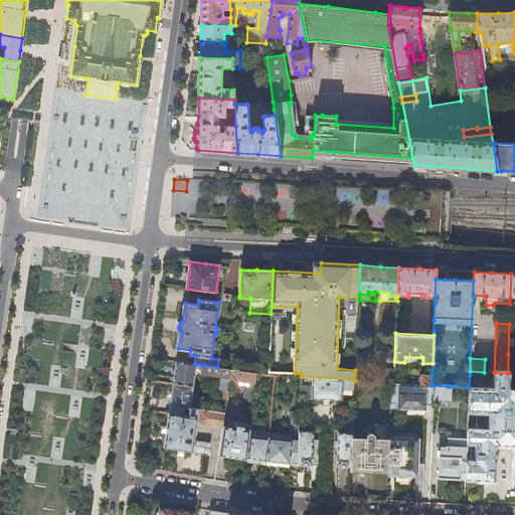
[(196,364),(194,364),(176,361),(175,371),(173,382),(193,385),(196,367),(196,364)]
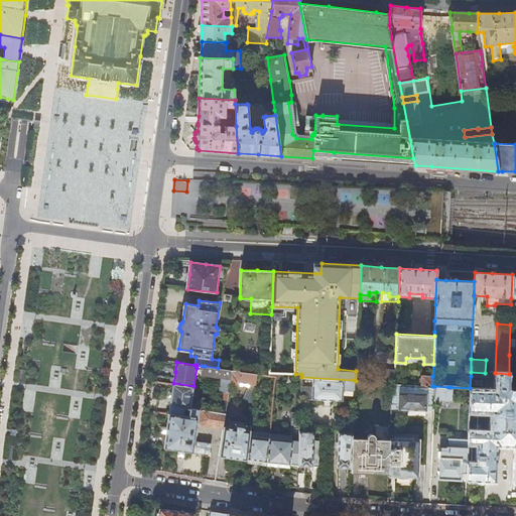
[(231,383),(233,370),(218,368),(205,366),(202,366),(202,369),(201,375),(219,377),(219,380),(222,380),(221,390),(229,392),(231,383)]
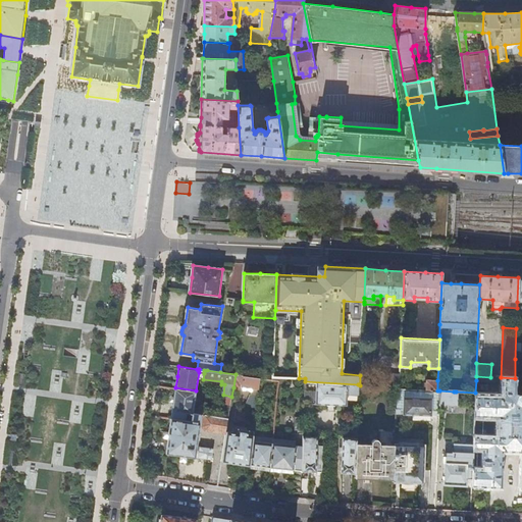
[(397,388),(400,388),(400,373),(375,371),(374,386),(397,388)]
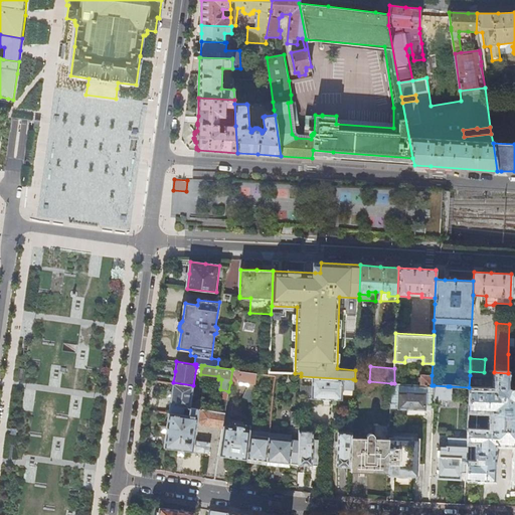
[(254,386),(255,372),(242,370),(232,369),(230,382),(254,386)]
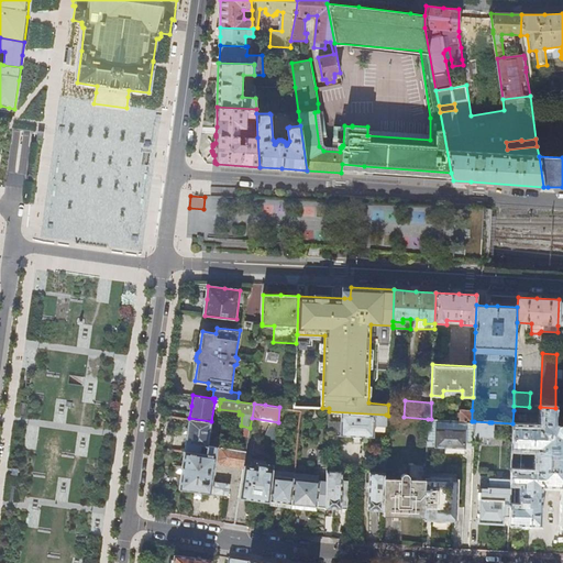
[(562,426),(554,426),(555,408),(540,407),(538,407),(538,411),(542,411),(541,422),(538,426),(512,424),(511,448),(536,450),(536,470),(549,471),(549,448),(556,448),(556,471),(562,471),(562,426)]
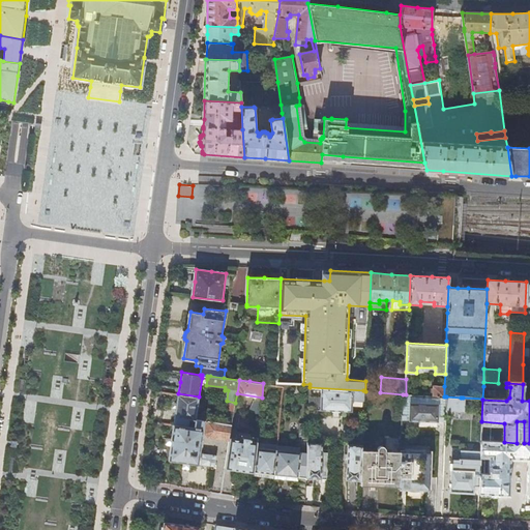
[(436,396),(444,396),(444,386),(434,385),(433,396),(436,396)]
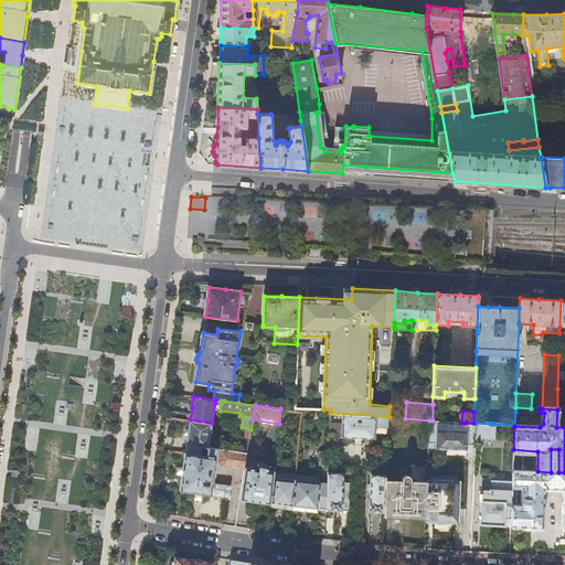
[(387,416),(330,413),(329,436),(352,437),(375,438),(375,426),(387,427),(387,416)]
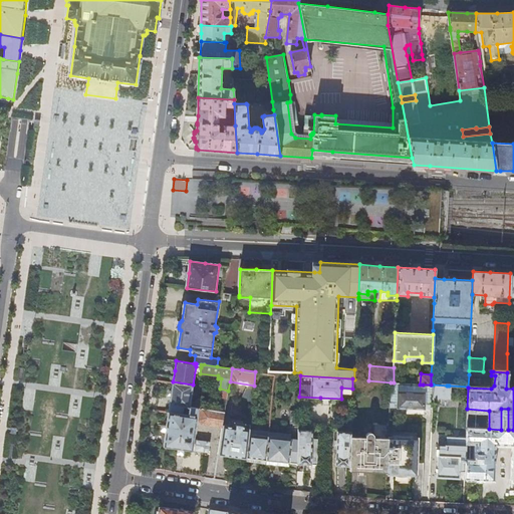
[(171,397),(169,412),(188,415),(190,407),(193,384),(173,381),(171,397)]
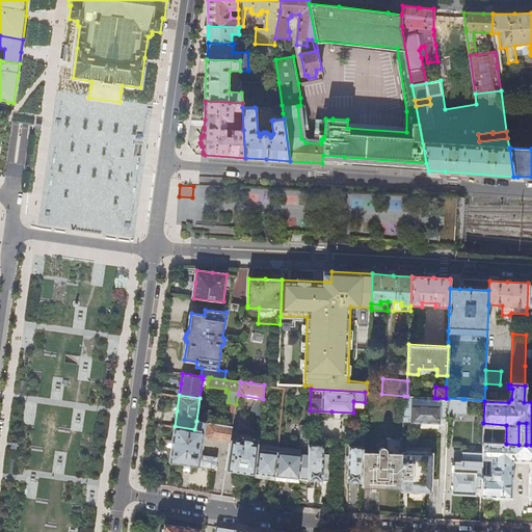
[(448,419),(448,411),(448,398),(446,398),(437,398),(434,398),(416,396),(407,396),(404,396),(403,417),(411,417),(410,422),(440,423),(440,419),(448,419)]
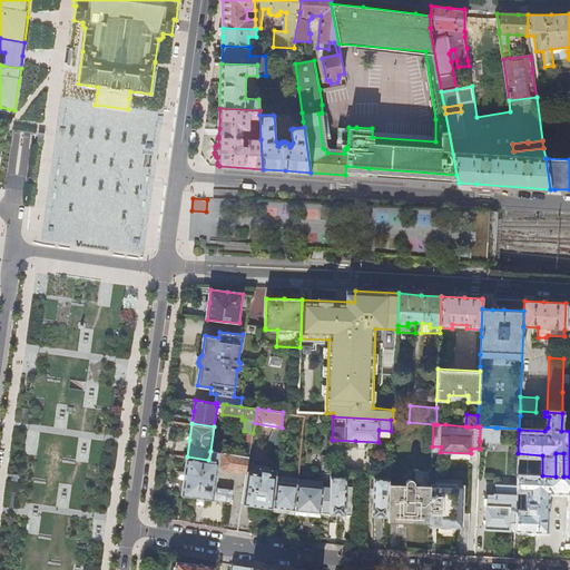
[(497,442),(498,428),(495,428),(480,426),(480,441),(497,442)]
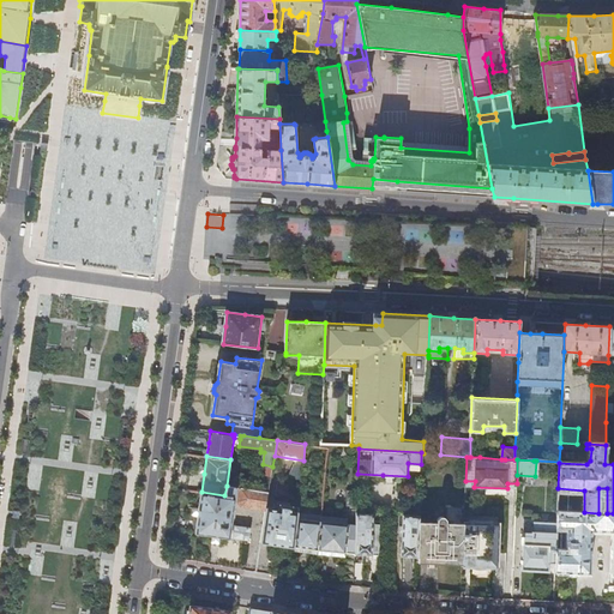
[(224,495),(202,492),(199,511),(196,531),(229,537),(232,527),(235,494),(236,487),(227,486),(224,495)]
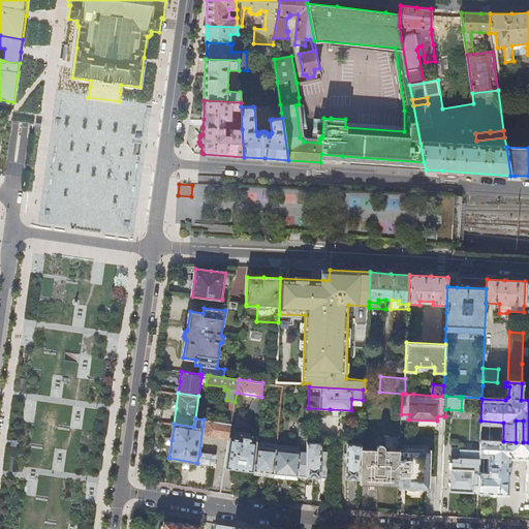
[(209,435),(229,438),(229,437),(231,424),(208,421),(207,427),(206,432),(209,435)]
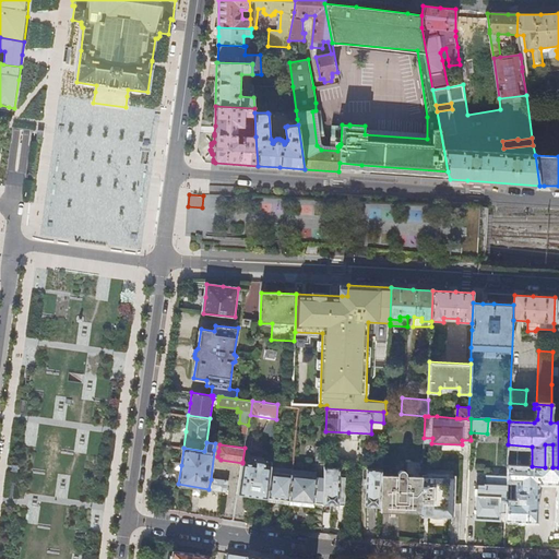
[(324,464),(325,447),(317,447),(316,463),(324,464)]
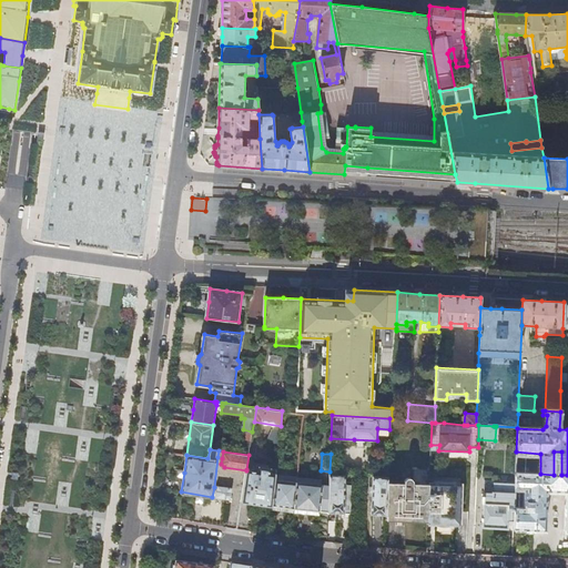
[(244,484),(242,501),(255,503),(272,505),(275,479),(276,474),(276,469),(257,466),(256,470),(246,469),(246,470),(244,484)]
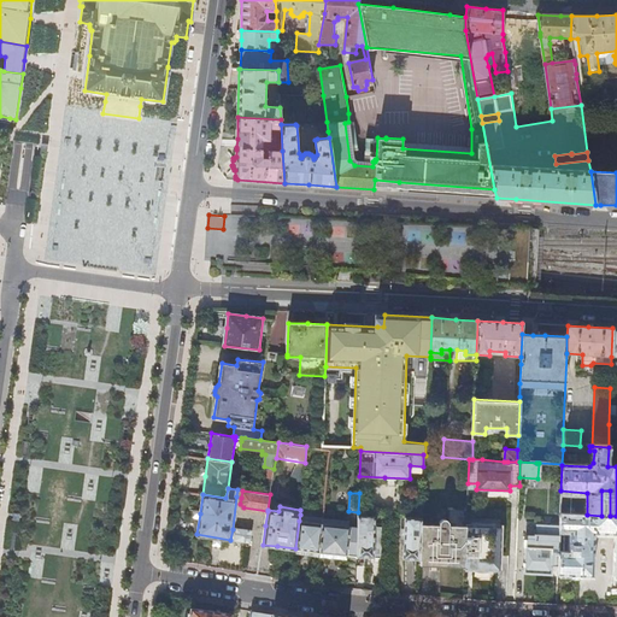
[(594,533),(604,534),(604,516),(601,516),(587,515),(560,513),(559,529),(571,530),(570,553),(559,552),(558,566),(558,575),(588,575),(593,575),(594,533)]
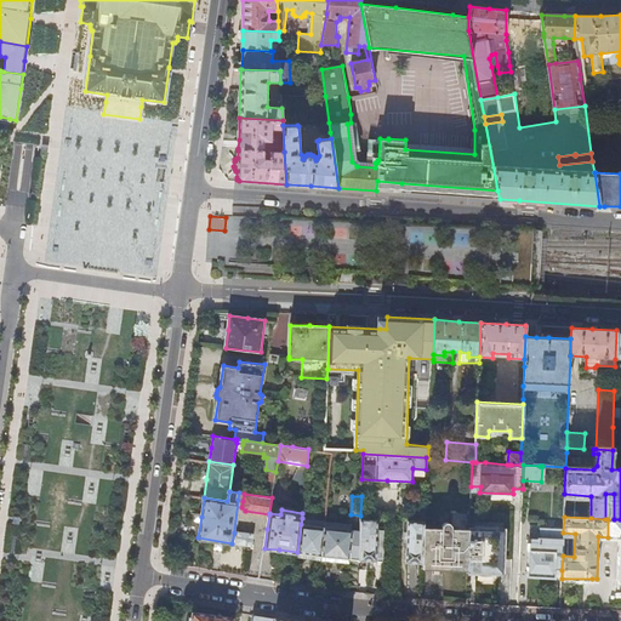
[(360,530),(358,559),(371,559),(383,560),(385,530),(377,529),(377,518),(360,518),(360,530)]
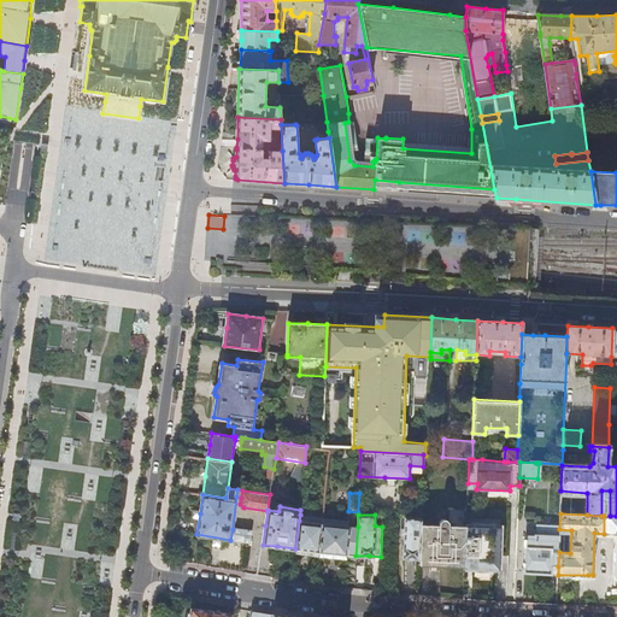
[(616,516),(610,516),(604,516),(604,534),(615,534),(613,576),(616,576),(616,516)]
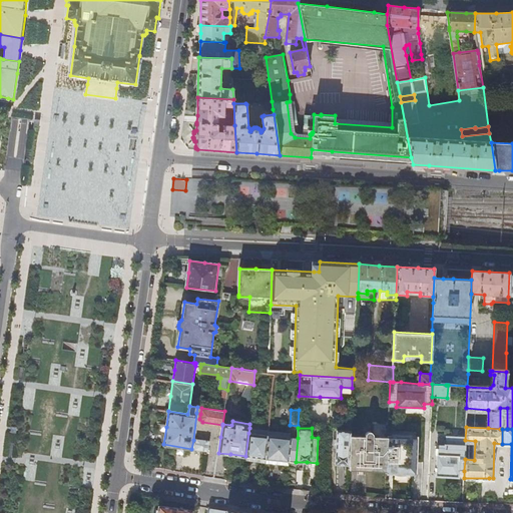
[(351,436),(351,430),(337,430),(335,464),(343,464),(349,465),(351,436)]
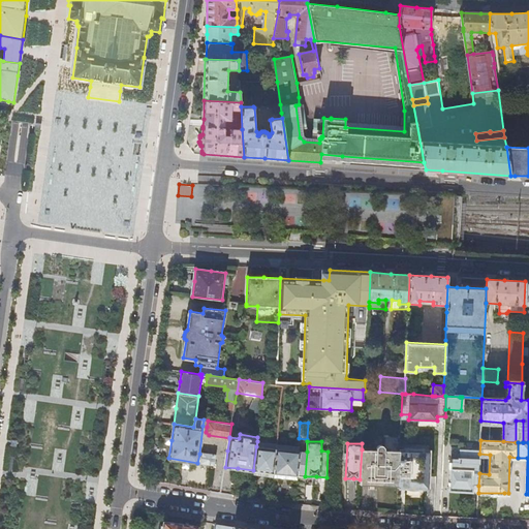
[(377,446),(377,449),(362,449),(360,479),(360,484),(379,485),(399,486),(400,450),(384,450),(384,447),(382,445),(379,444),(377,446)]
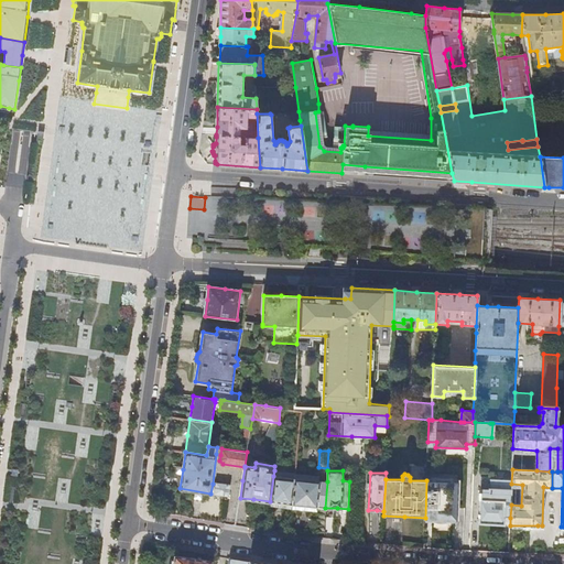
[(295,478),(292,505),(308,506),(325,508),(327,481),(297,478),(299,475),(295,475),(295,478)]
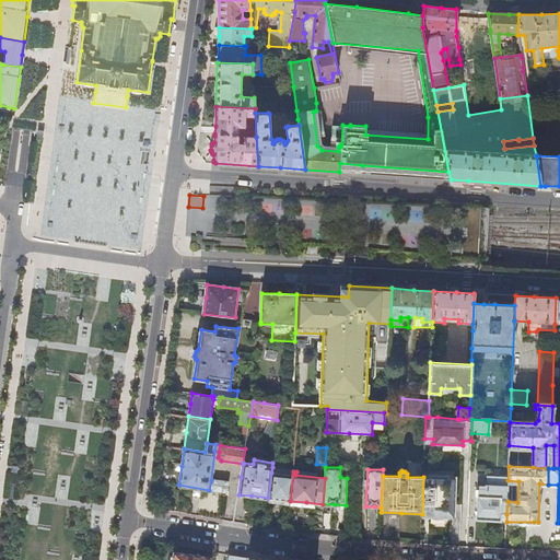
[(279,499),(290,501),(293,475),(271,473),(268,498),(279,499)]
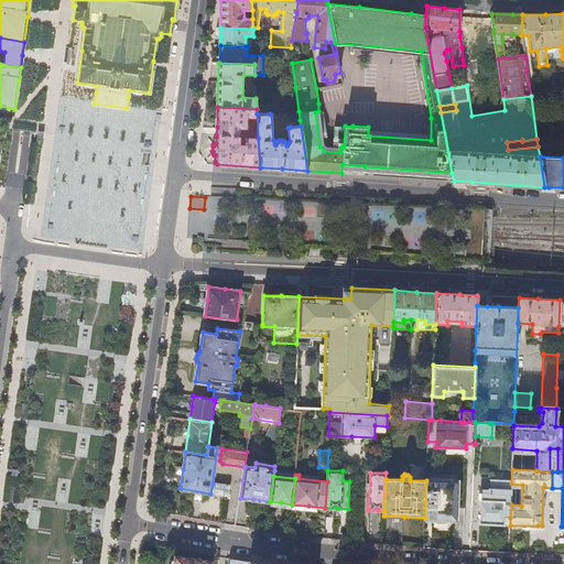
[(425,518),(425,519),(441,520),(456,520),(458,480),(426,479),(426,480),(425,518)]
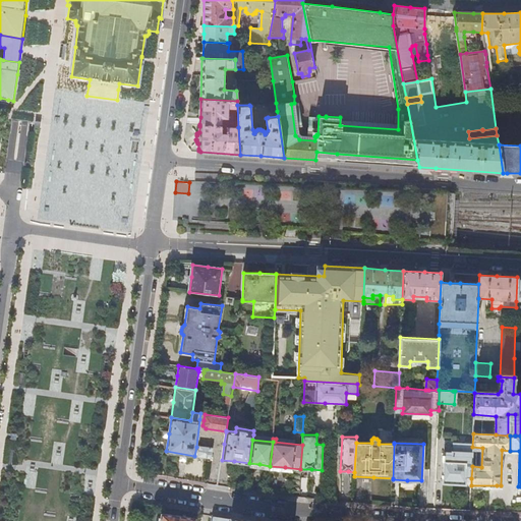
[(200,447),(196,447),(194,456),(198,456),(211,458),(213,448),(200,446),(200,447)]
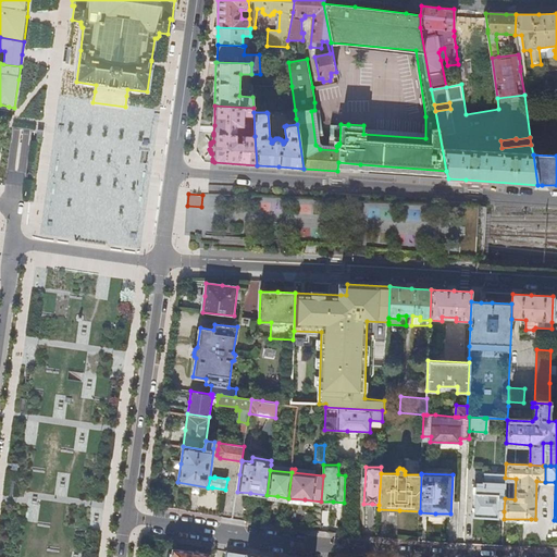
[(498,511),(504,511),(505,498),(505,482),(484,482),(484,480),(474,480),(474,486),(473,486),(472,493),(474,493),(473,517),(485,517),(497,517),(498,511)]
